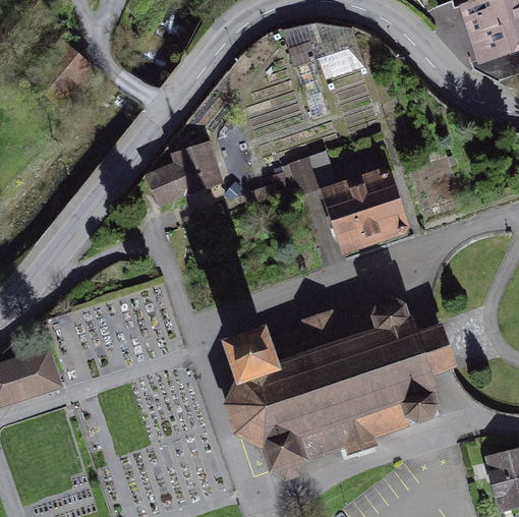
[(518,43),(488,53),(471,0),(468,0),(450,6),(472,66),(505,83),(518,78),(518,43)]
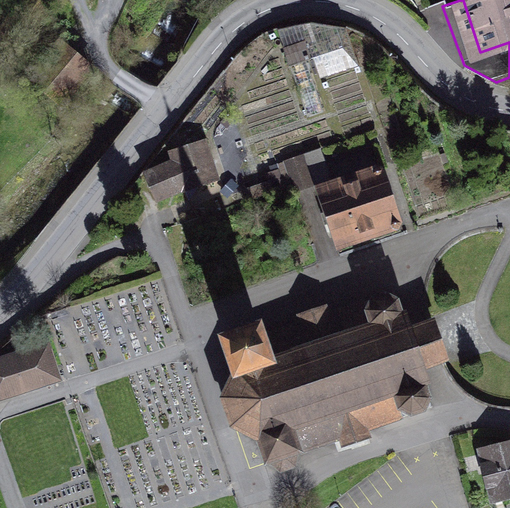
[(480,52),(509,42),(509,0),(463,0),(480,52)]
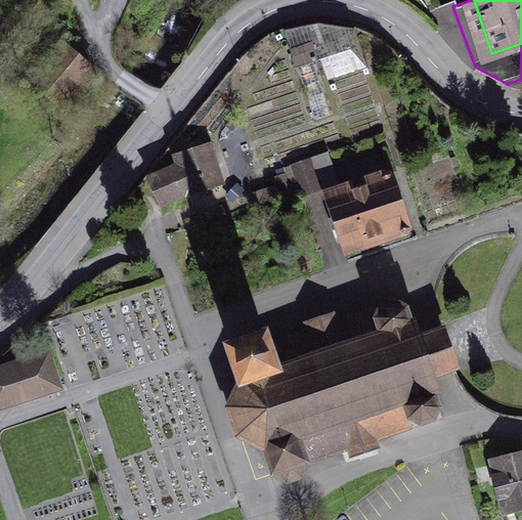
[(274,50),(258,37),(191,117),(209,131),(274,50)]
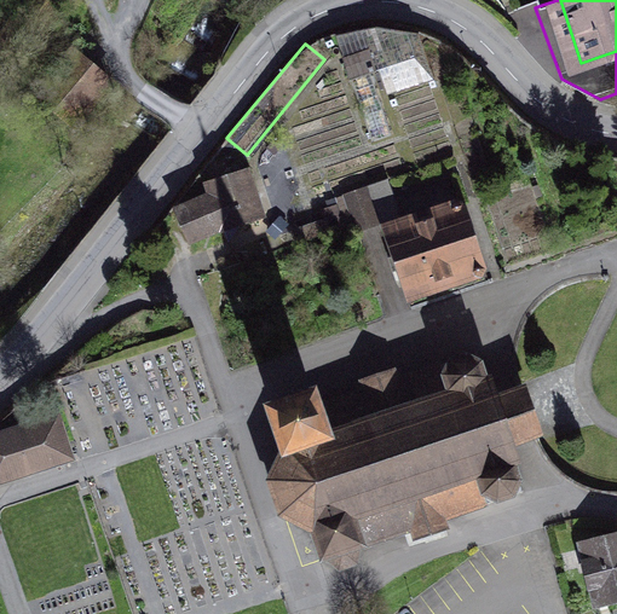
[(342,52),(370,137),(388,131),(369,71),(378,68),(370,44),(342,52)]
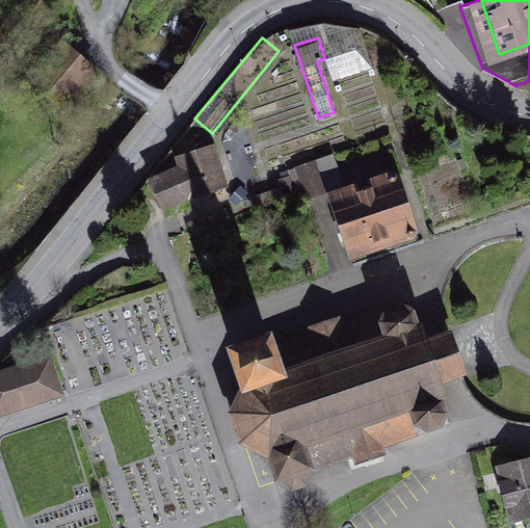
[(30,77),(62,105),(93,69),(60,42),(30,77)]
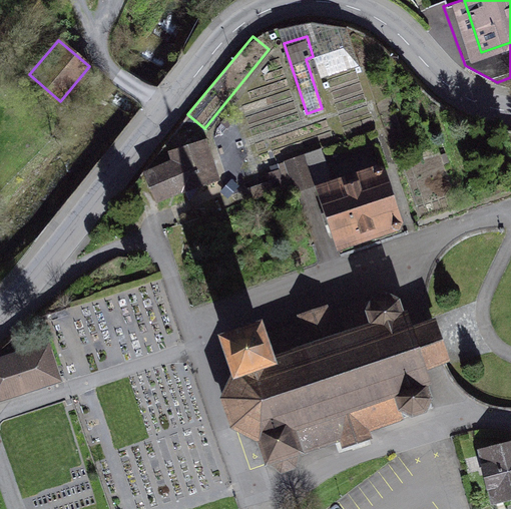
[(219,178),(203,136),(167,150),(170,160),(141,171),(153,203),(219,178)]
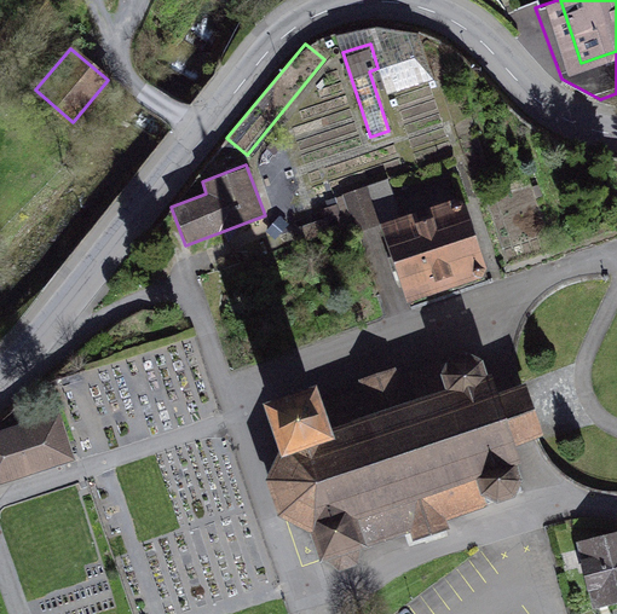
[(376,220),(365,184),(344,191),(356,227),(376,220)]
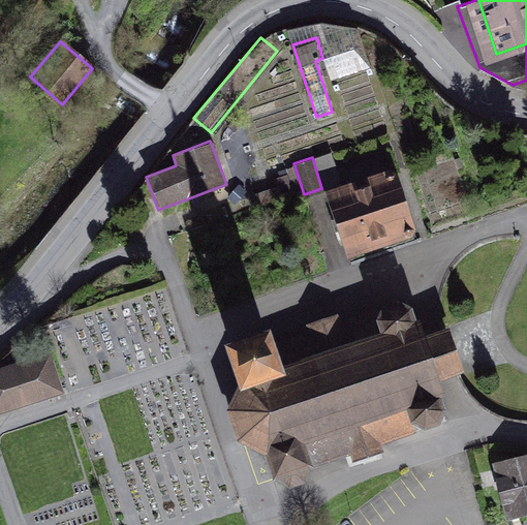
[(391,172),(330,192),(349,251),(410,230),(391,172)]
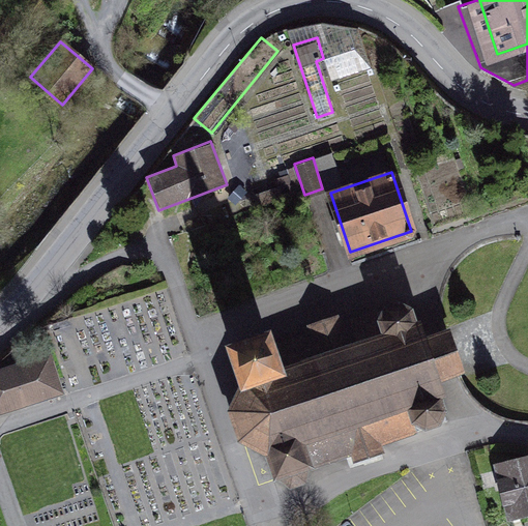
[(292,192),(285,174),(274,178),(282,196),(292,192)]
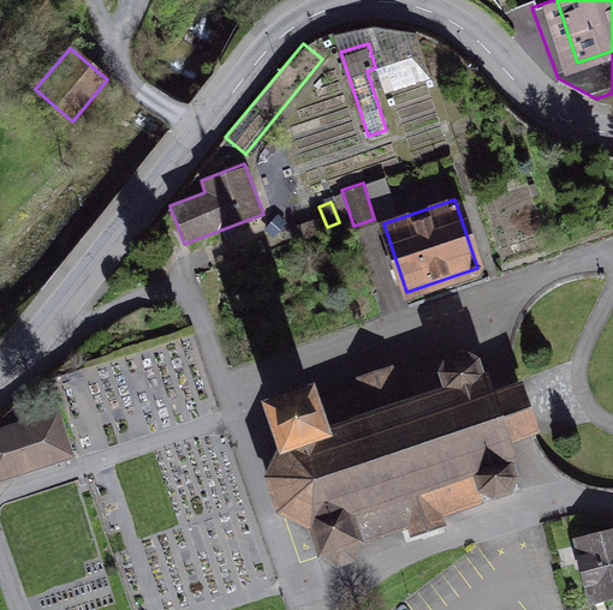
[(281,443),(267,474),(278,508),(309,524),(319,552),(323,550),(335,561),(352,556),(355,540),(518,486),(510,458),(513,458),(509,444),(522,441),(535,436),(518,389),(505,393),(493,398),(484,374),(481,375),(472,347),(393,372),(391,364),(351,377),(355,388),(313,401),(310,392),(269,405),(281,443)]
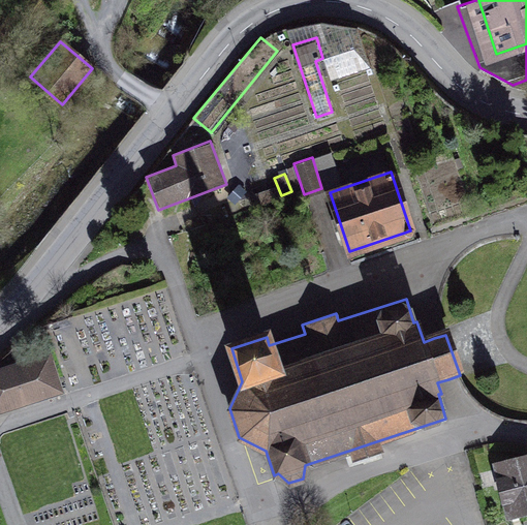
[(49,351),(0,367),(0,384),(6,404),(60,385),(49,351)]
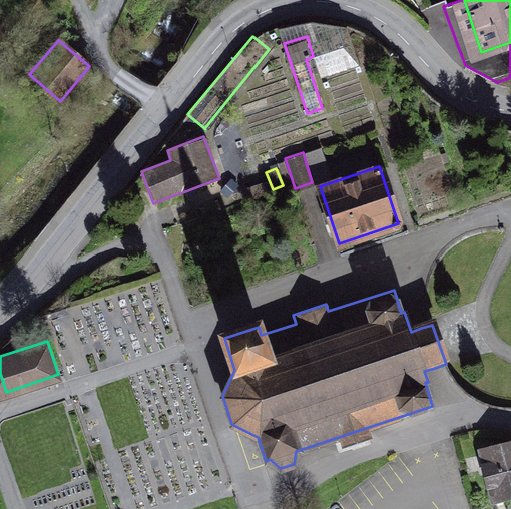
[(510,442),(475,451),(488,505),(510,499),(510,442)]
